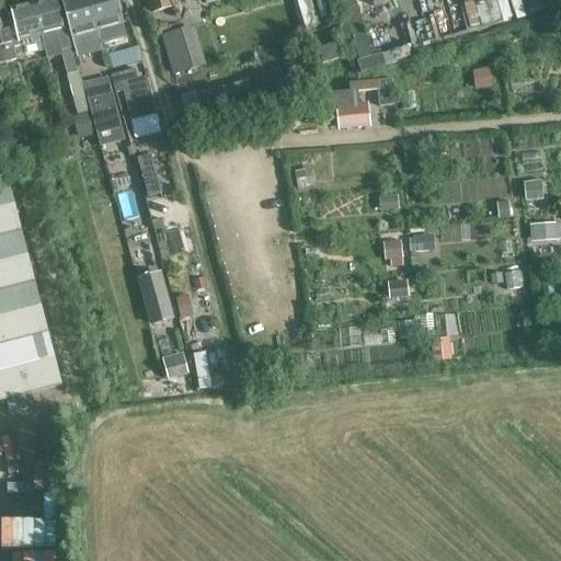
[(64,30),(56,0),(41,0),(10,8),(13,18),(0,20),(0,63),(19,59),(15,46),(25,44),(24,39),(42,35),(44,41),(54,38),(53,32),(64,30)]
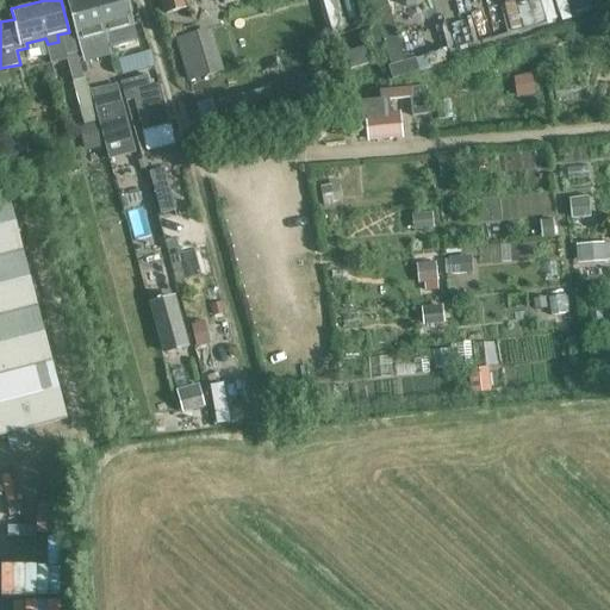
[(106,32),(97,0),(68,0),(83,56),(111,49),(106,32)]
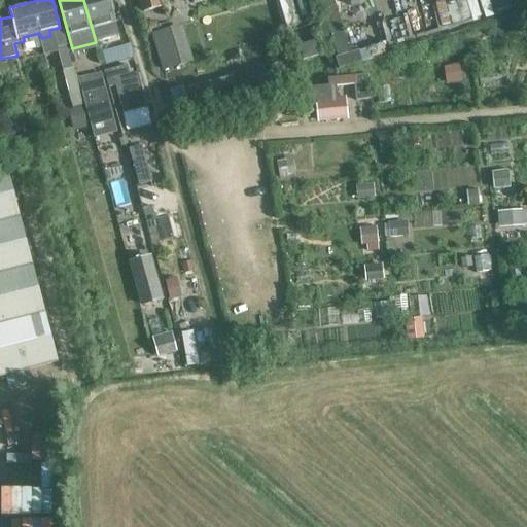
[(109,0),(83,0),(92,28),(115,21),(109,0)]
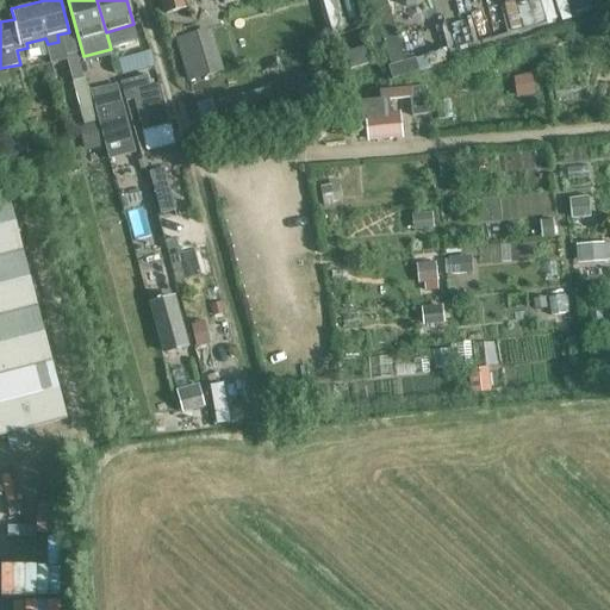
[(174,11),(186,7),(182,0),(162,0),(167,13),(163,13),(167,26),(178,24),(174,11)]
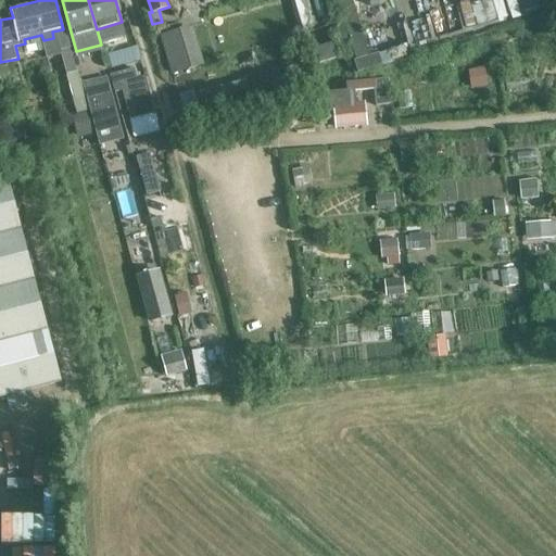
[(339,0),(356,59),(368,55),(353,0),(339,0)]
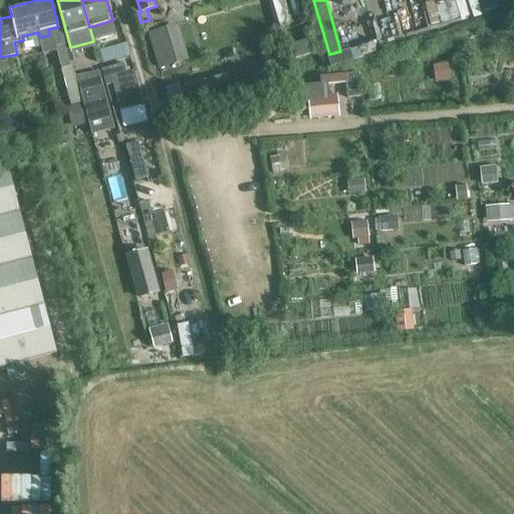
[(501,0),(477,0),(481,12),(503,6),(501,0)]
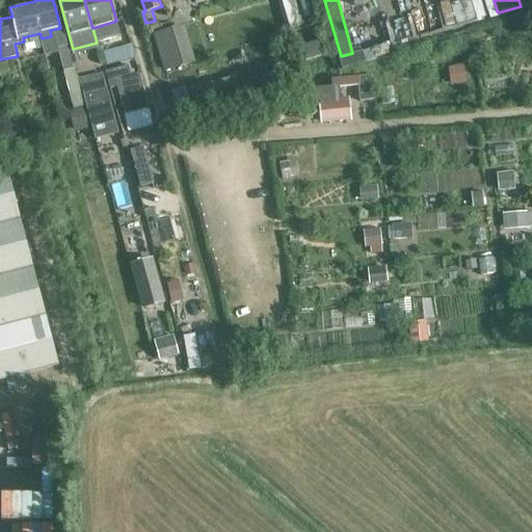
[(164,70),(196,60),(187,27),(181,29),(180,28),(155,35),(164,70)]
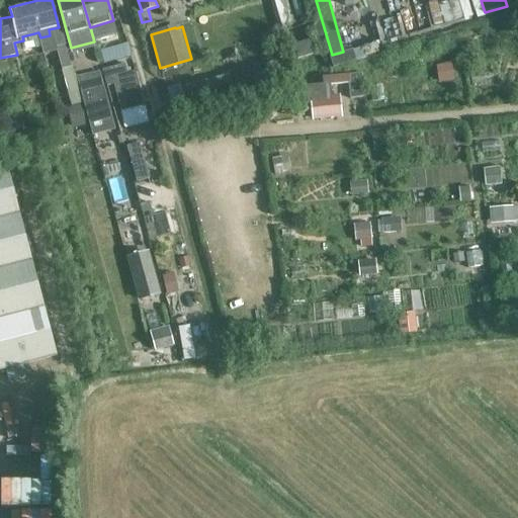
[(62,28),(52,30),(71,106),(82,103),(84,111),(107,106),(98,72),(76,78),(62,28)]
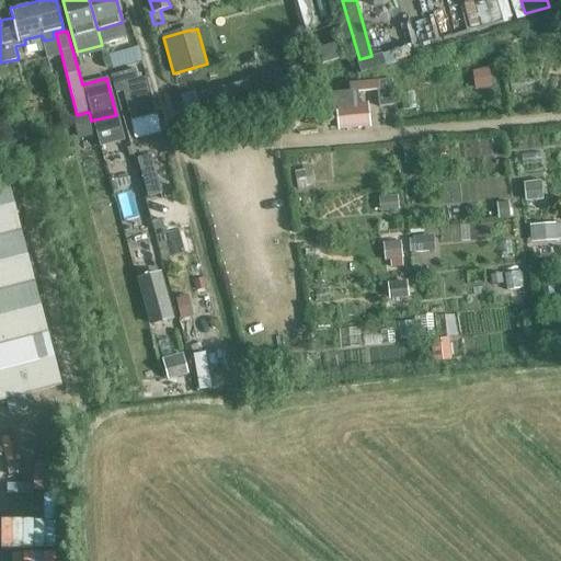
[(334,43),(318,48),(322,64),(339,59),(334,43)]
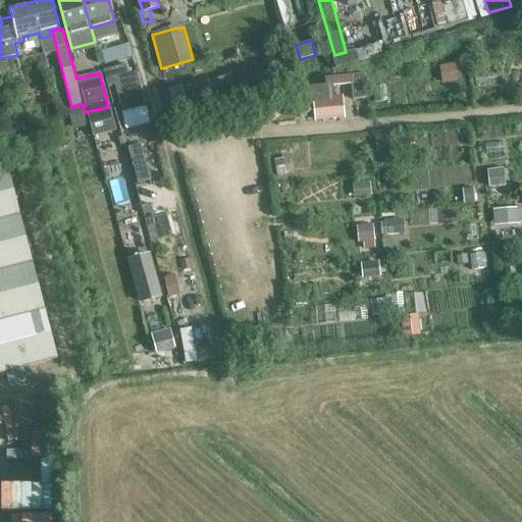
[(107,61),(135,54),(132,42),(104,49),(107,61)]
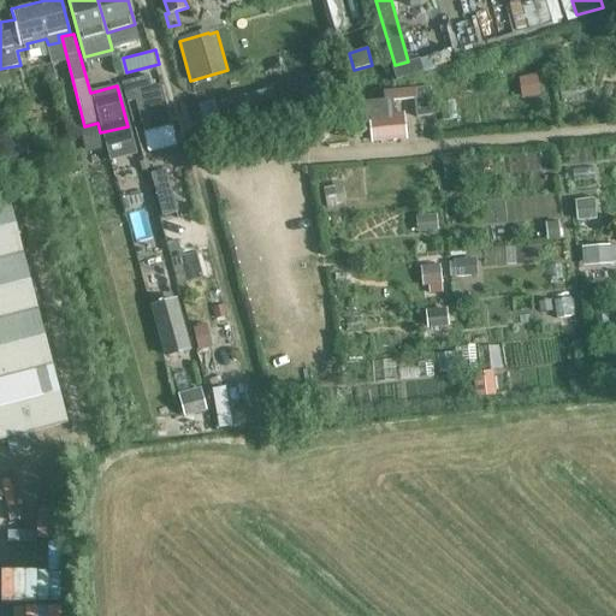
[(538,73),(521,75),(523,95),(540,93),(538,73)]
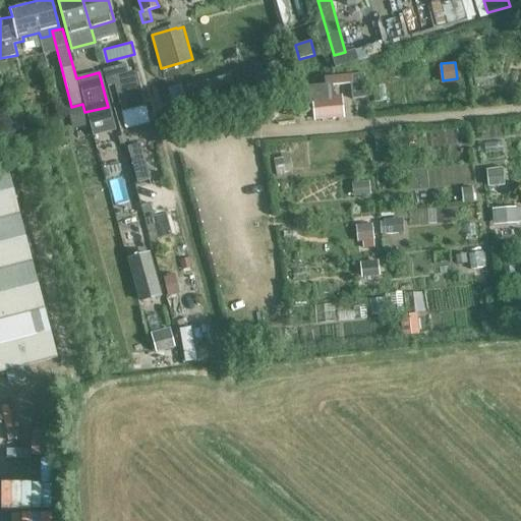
[(136,71),(128,73),(126,64),(103,70),(108,87),(115,85),(122,113),(116,114),(120,124),(130,121),(127,110),(145,106),(136,71)]
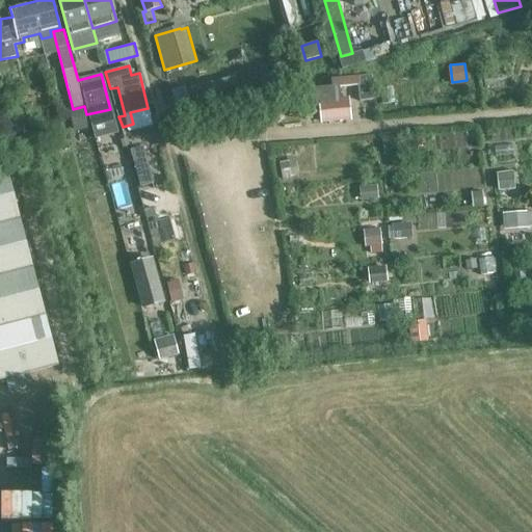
[(181,103),(251,84),(247,72),(177,90),(181,103)]
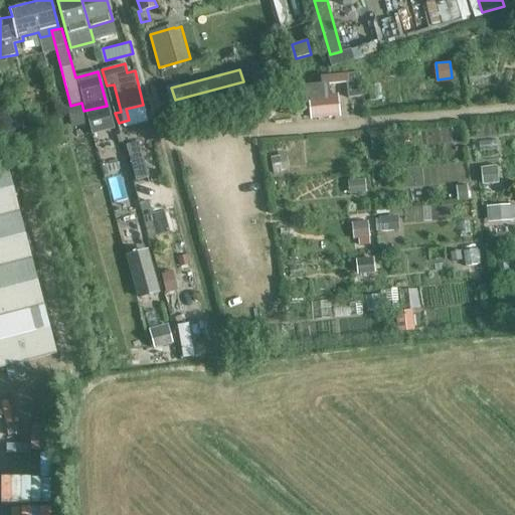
[(324,81),(349,80),(349,72),(323,74),(324,81)]
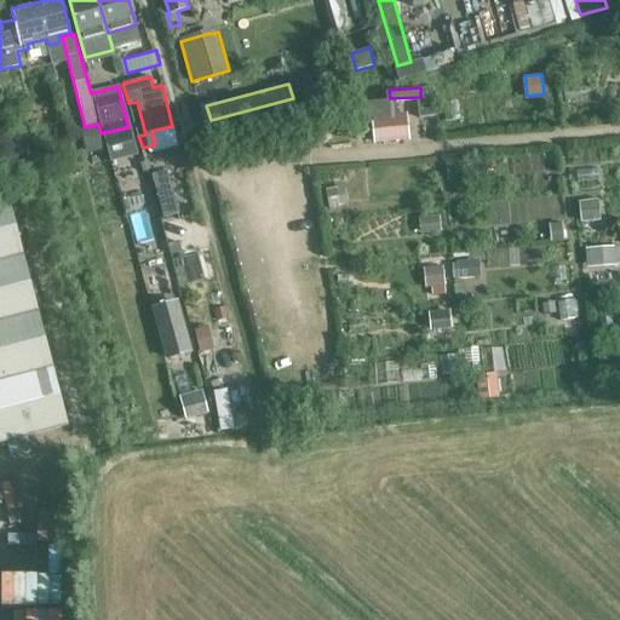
[(375,137),(414,133),(411,103),(373,107),(375,137)]
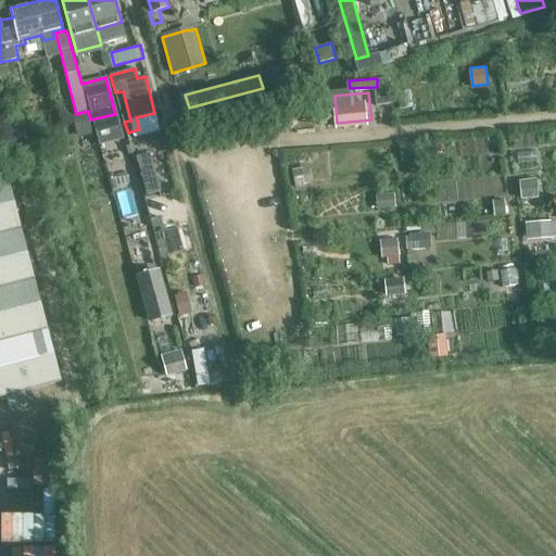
[(0,397),(61,383),(9,172),(0,174),(0,397)]
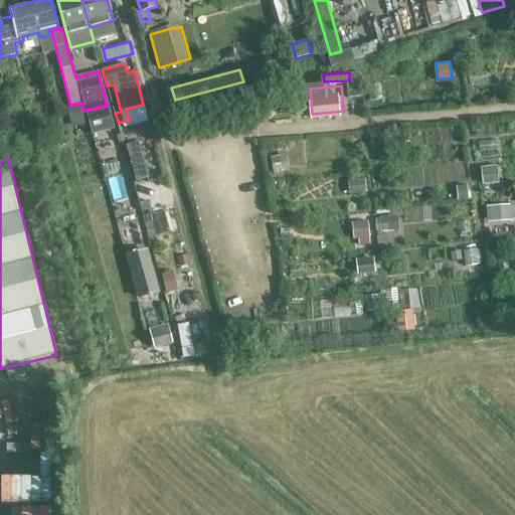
[(448,184),(448,166),(410,164),(410,182),(448,184)]
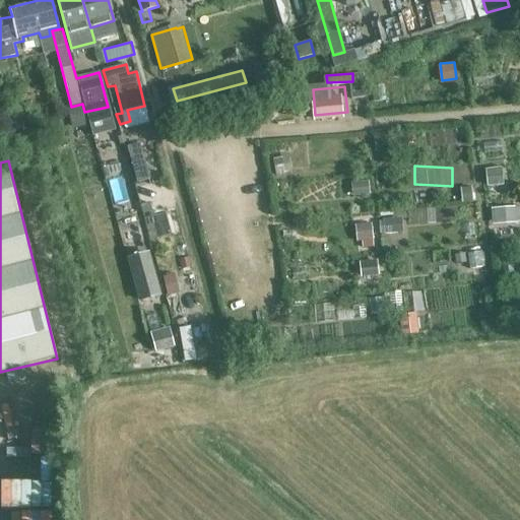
[(488,167),(489,184),(504,183),(503,167),(488,167)]
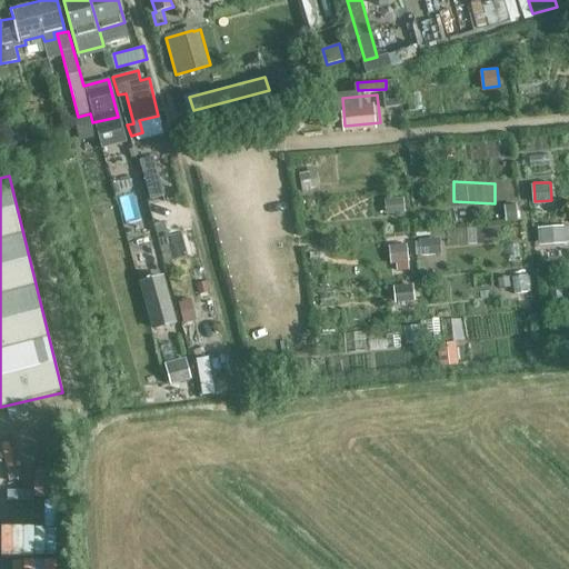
[(568,223),(538,225),(538,243),(568,242),(568,223)]
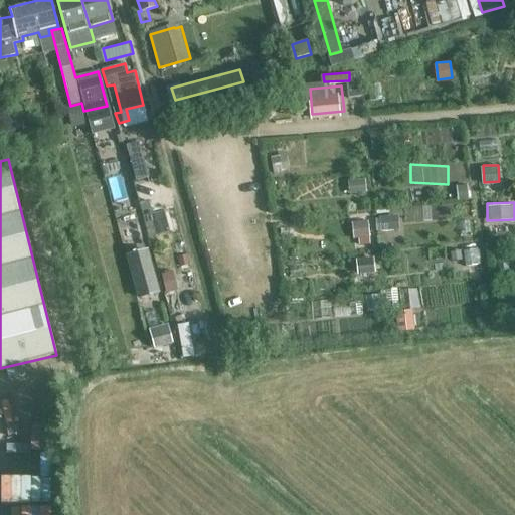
[(377,214),(377,229),(400,228),(400,213),(377,214)]
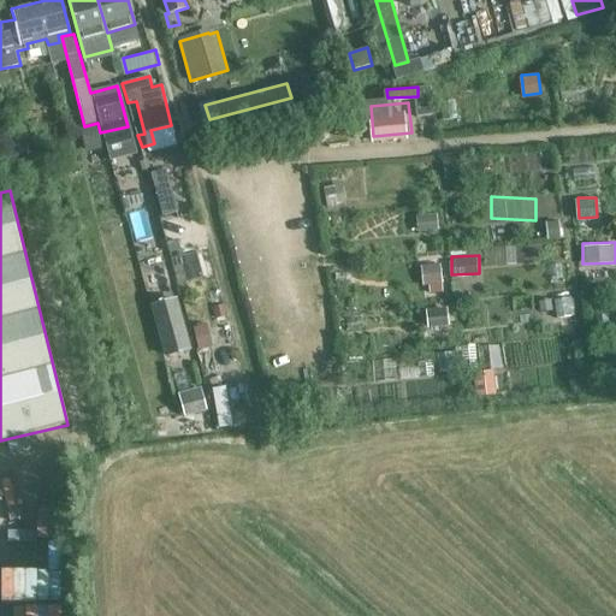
[(449,306),(428,308),(430,325),(451,323),(449,306)]
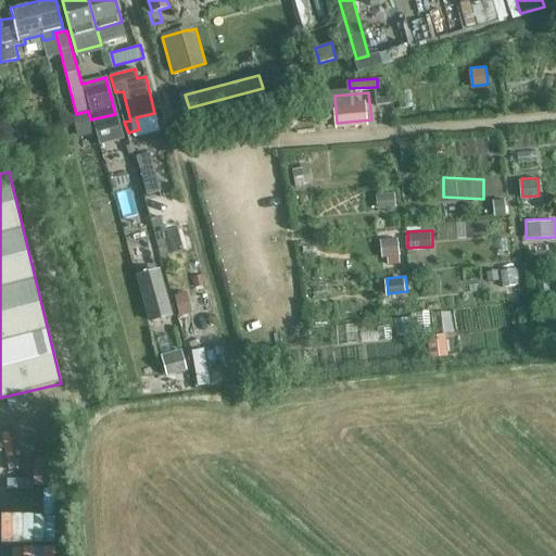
[(171,316),(162,283),(142,288),(152,321),(171,316)]
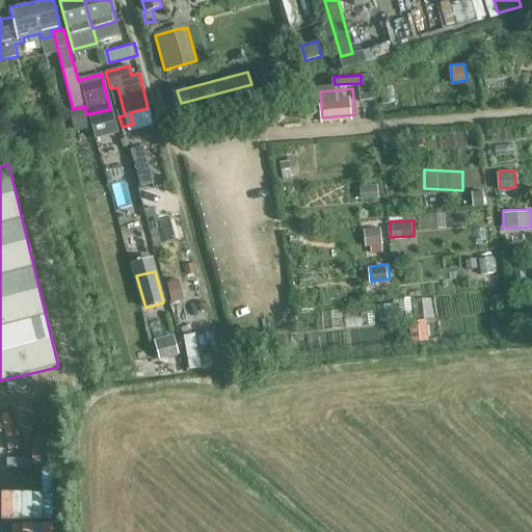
[(169,280),(173,300),(184,298),(181,277),(169,280)]
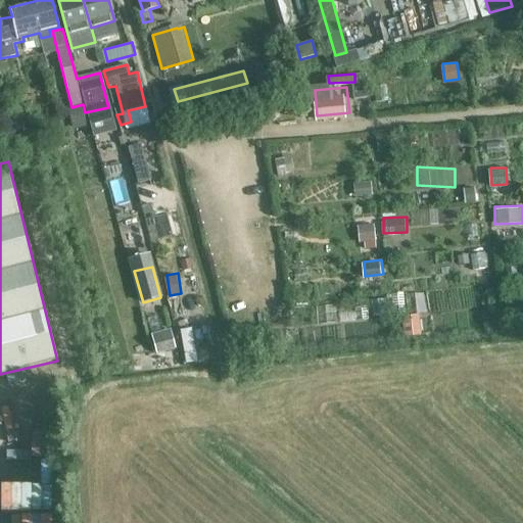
[(422,314),(403,314),(405,334),(423,333),(422,314)]
